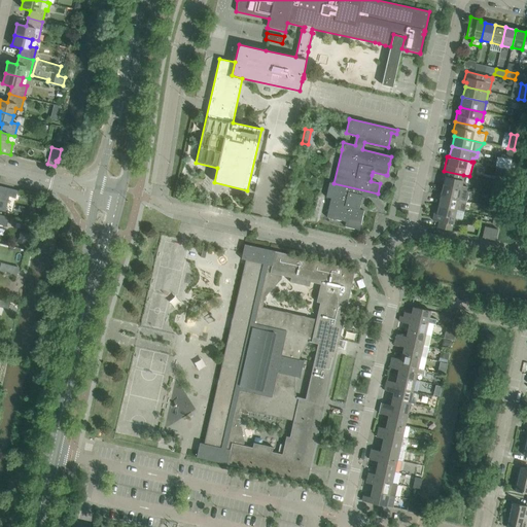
[(496,167),(493,182),(498,183),(506,184),(510,170),(503,169),(496,167)]
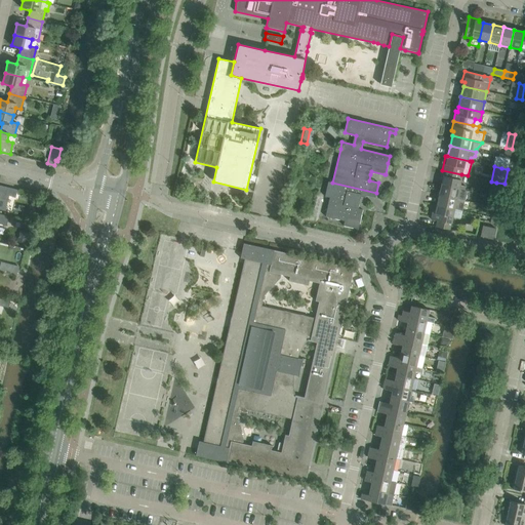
[(442,180),(441,185),(465,190),(466,186),(459,185),(461,174),(442,170),(440,179),(442,180)]
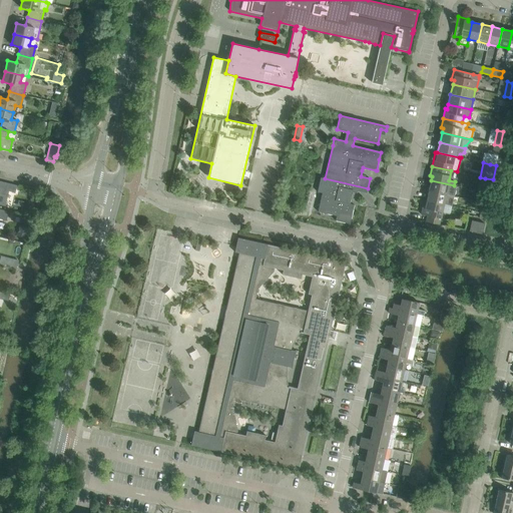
[(325,178),(321,177),(318,191),(322,192),(318,211),(337,216),(336,220),(350,223),(354,204),(350,203),(353,189),(367,193),(368,188),(325,178)]
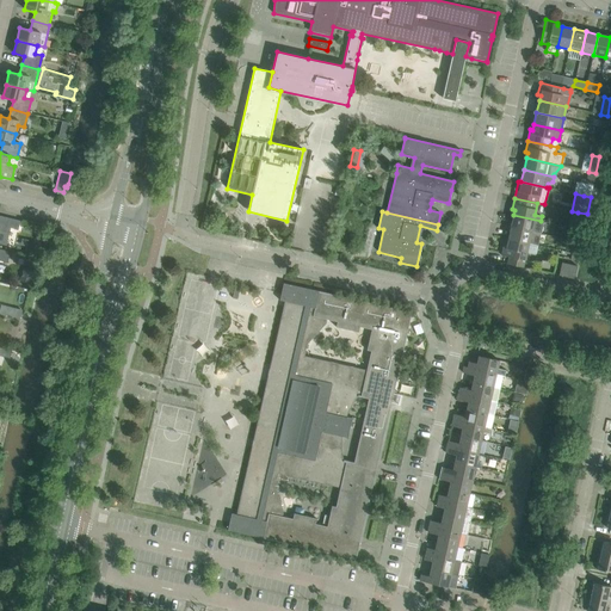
[(587,214),(578,213),(576,221),(573,220),(571,228),(584,230),(587,214)]
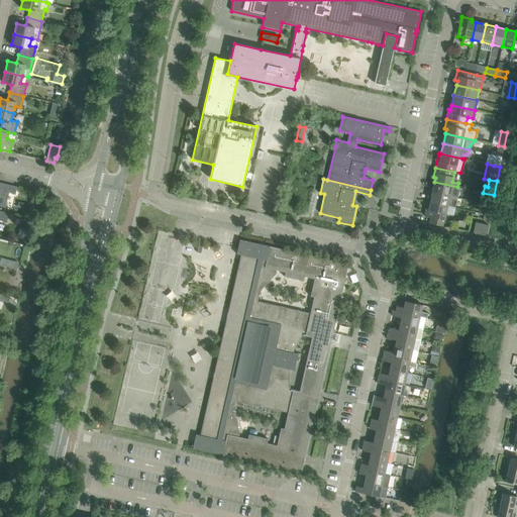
[(0,205),(2,206),(6,192),(15,195),(17,187),(7,185),(0,182),(0,205)]
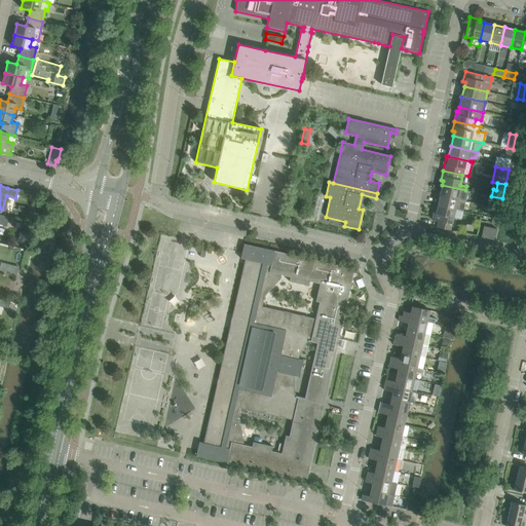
[(467,191),(465,190),(442,185),(440,195),(465,201),(467,191)]
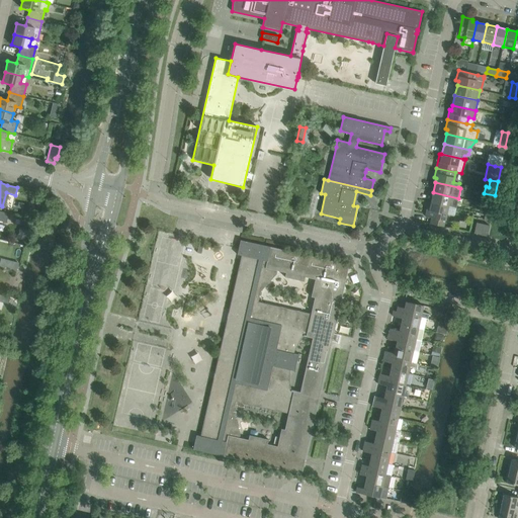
[(431,202),(448,206),(456,208),(458,198),(433,192),(431,202)]
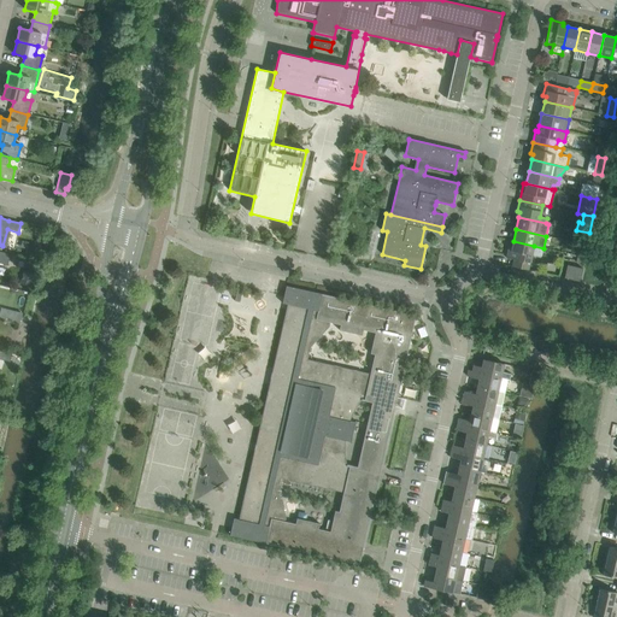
[(580,244),(587,245),(589,233),(576,230),(574,242),(580,244)]
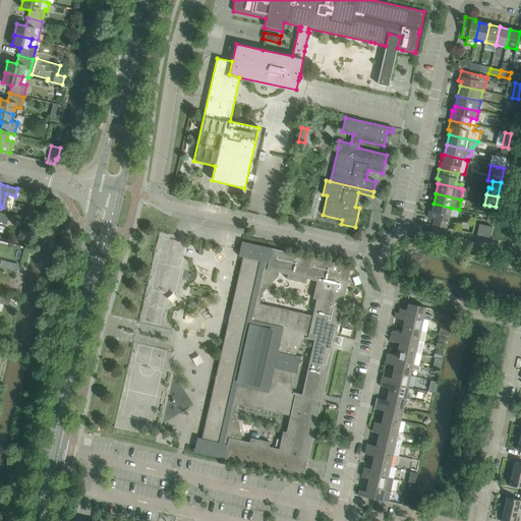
[(51,196),(41,198),(43,208),(50,206),(52,206),(51,196)]
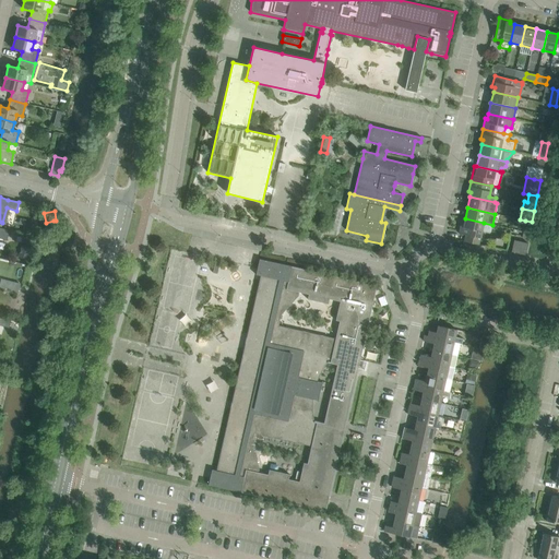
[(21,224),(33,225),(34,216),(22,214),(21,224)]
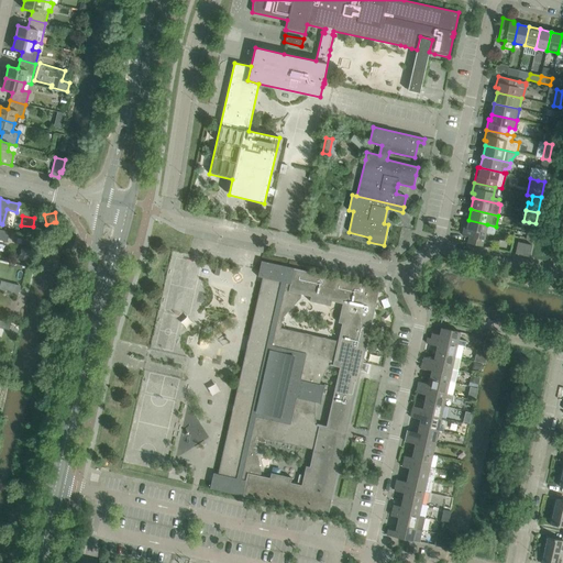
[(484,240),(487,224),(468,220),(467,225),(464,224),(462,235),(468,236),(467,243),(482,246),(484,240)]
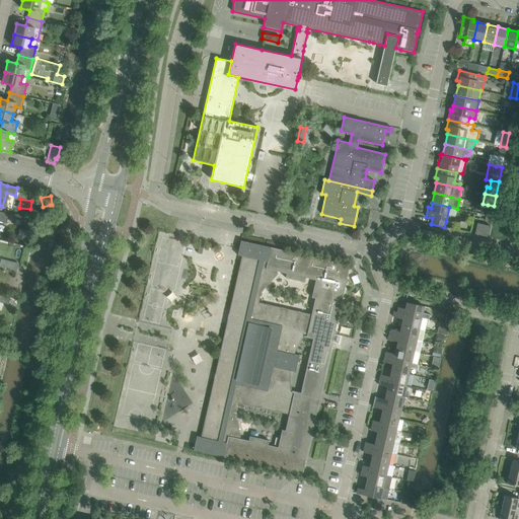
[(0,221),(6,223),(8,214),(0,211),(0,221)]
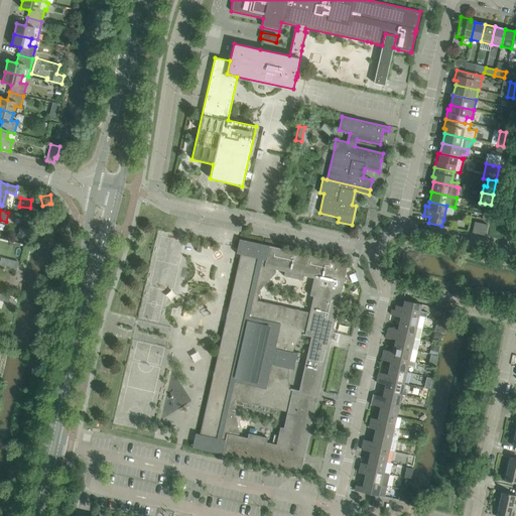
[(487,225),(475,222),(472,233),(485,236),(487,225)]
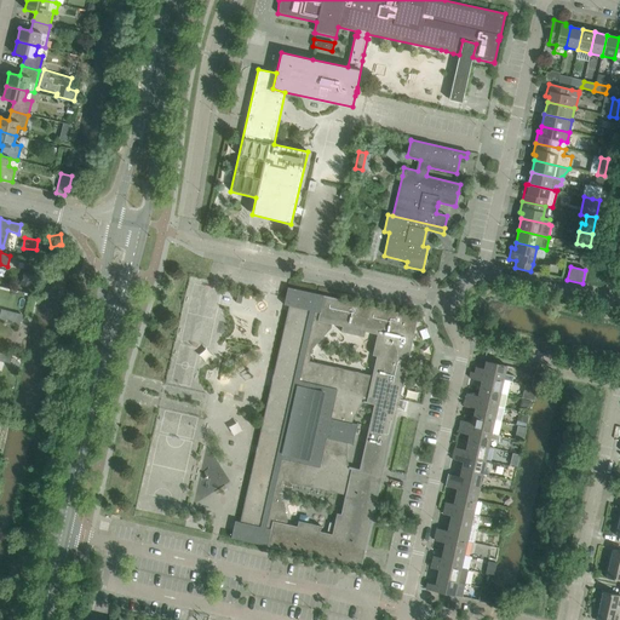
[(23,273),(21,285),(29,287),(33,274),(23,273)]
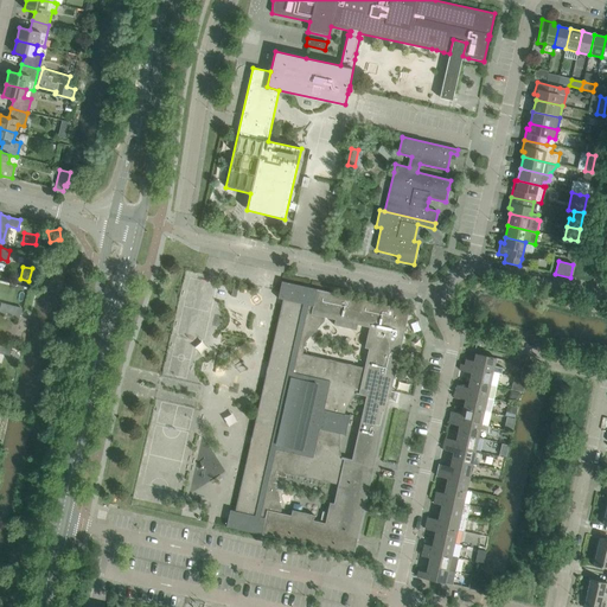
[(230,510),(227,526),(353,555),(409,311),(317,289),(311,288),(307,287),(281,281),(278,299),(282,299),(235,511),(230,510)]
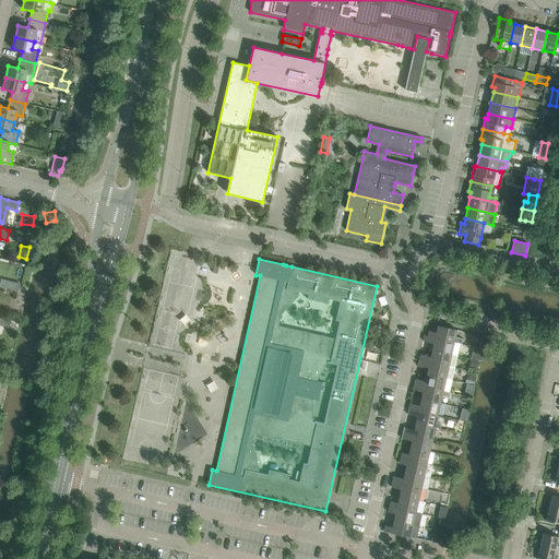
[(454,337),(456,330),(438,325),(436,333),(429,331),(428,336),(461,344),(462,344),(463,339),(454,337)]
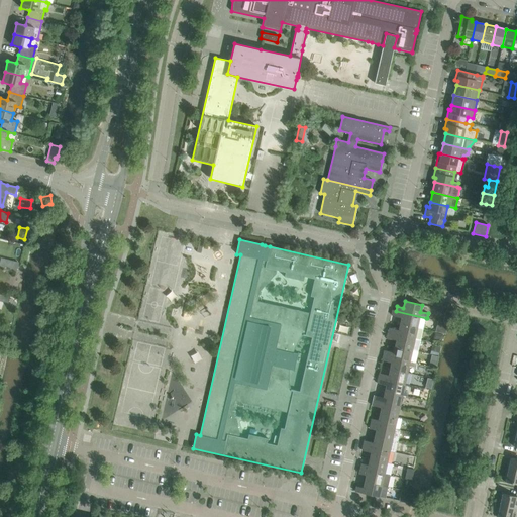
[(393,310),(391,315),(395,316),(401,317),(400,323),(423,329),(425,318),(396,311),(393,310)]
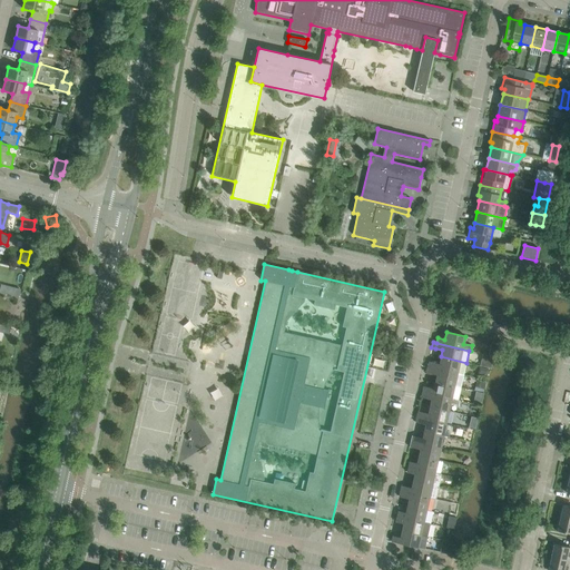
[(499,344),(491,342),(489,352),(489,353),(489,354),(491,356),(500,355),(500,354),(499,346),(499,344)]
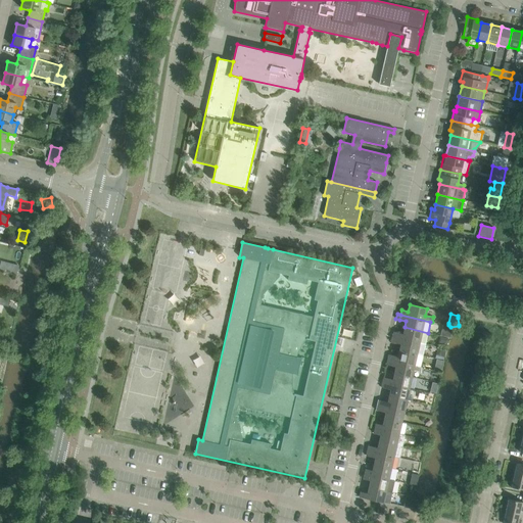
[(393,332),(392,337),(426,344),(426,342),(428,333),(405,327),(402,334),(393,332)]
